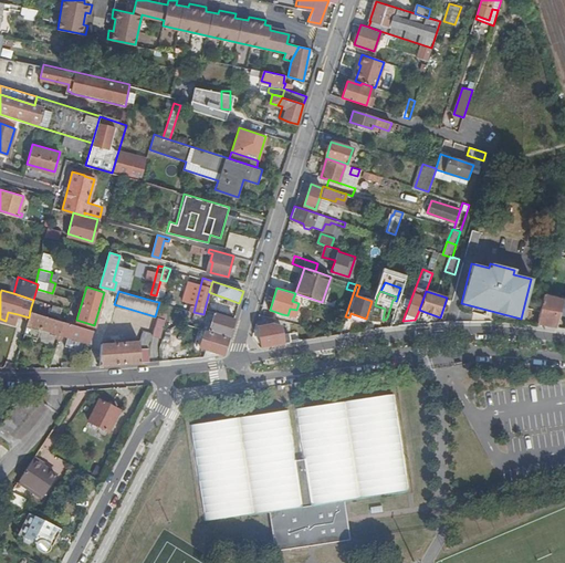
[(556,326),(560,313),(564,300),(544,294),(541,308),(537,323),(556,326)]
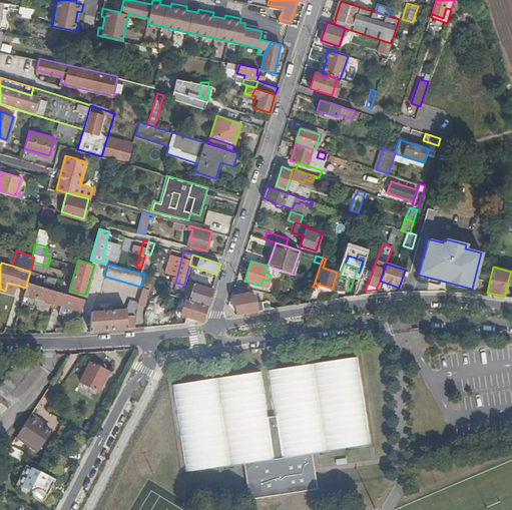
[(51,286),(54,277),(46,274),(43,283),(51,286)]
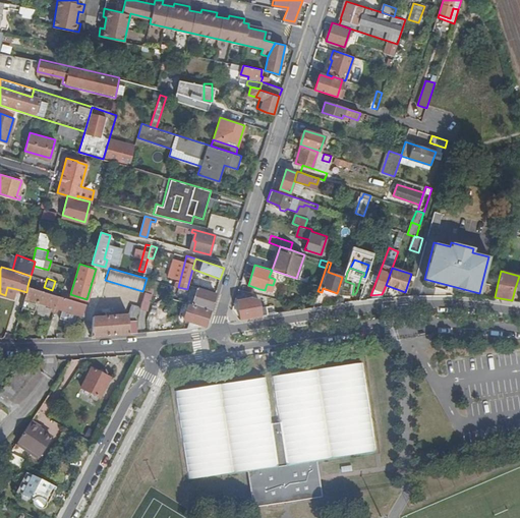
[(350,293),(352,294),(354,284),(345,281),(344,283),(350,293)]
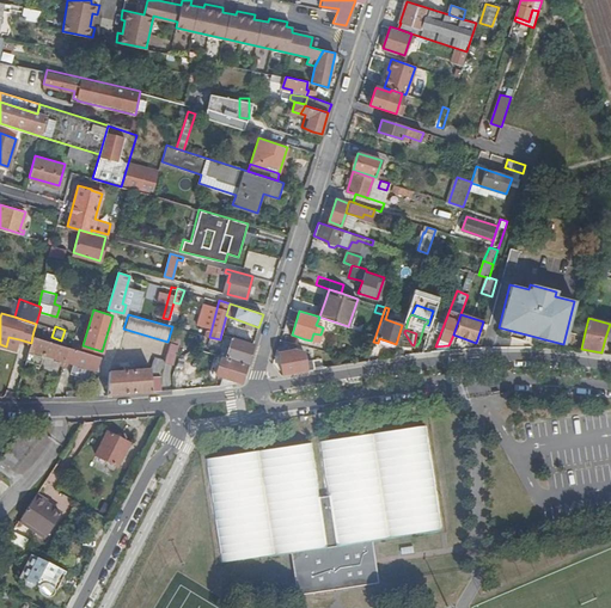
[(206,343),(208,336),(196,333),(193,347),(202,350),(205,343),(206,343)]
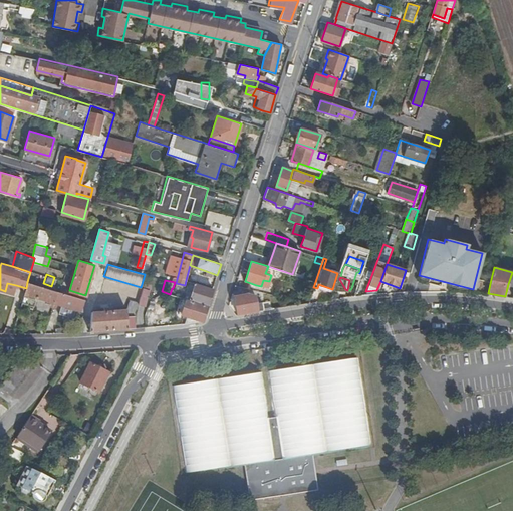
[(208,305),(213,289),(188,281),(183,297),(183,298),(208,305)]
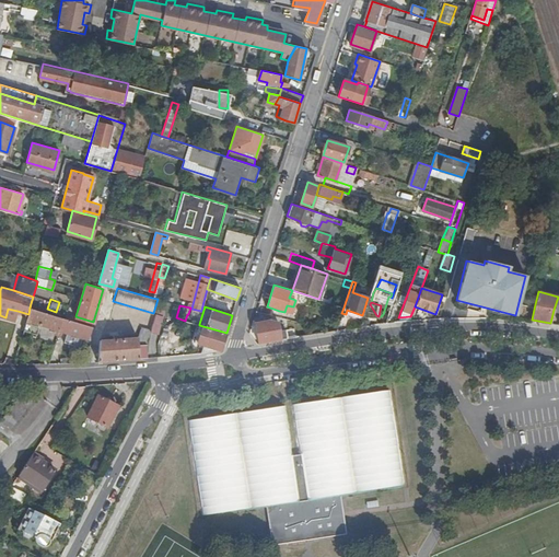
[(279,311),(267,306),(265,312),(278,315),(279,311)]
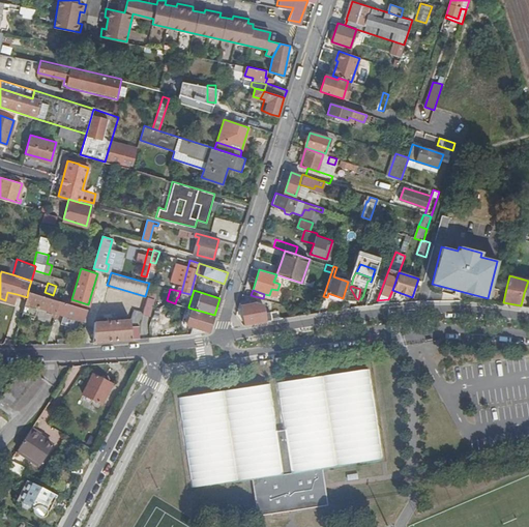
[(51,314),(54,315),(58,300),(38,294),(28,291),(27,297),(23,312),(33,315),(35,308),(26,305),(27,303),(52,311),(51,314)]
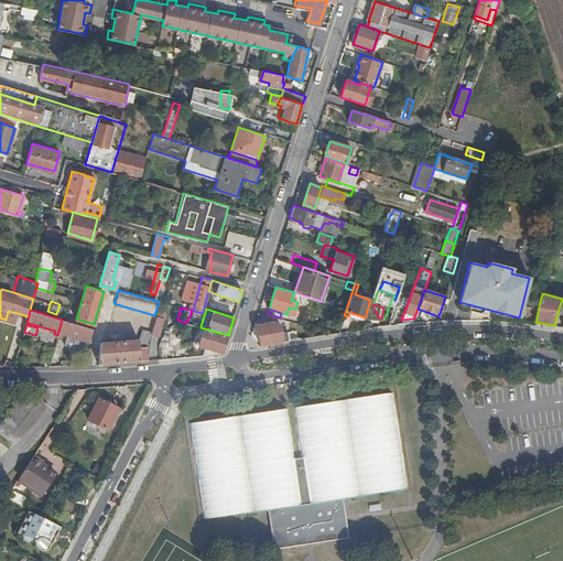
[(8,311),(6,320),(15,322),(18,313),(8,311)]
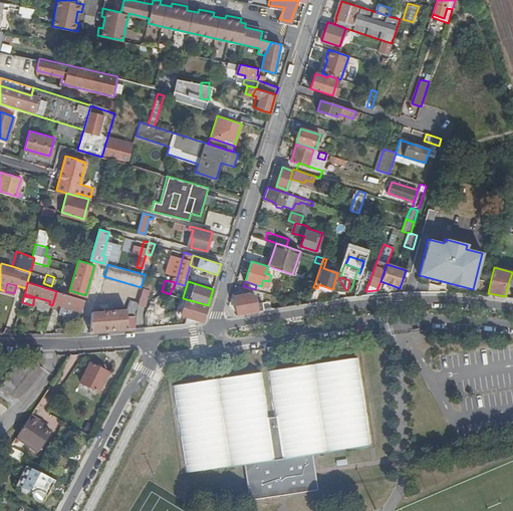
[(90,331),(136,327),(134,315),(137,302),(138,302),(142,287),(141,287),(137,301),(129,299),(125,309),(109,310),(108,306),(103,307),(103,310),(91,311),(90,331)]
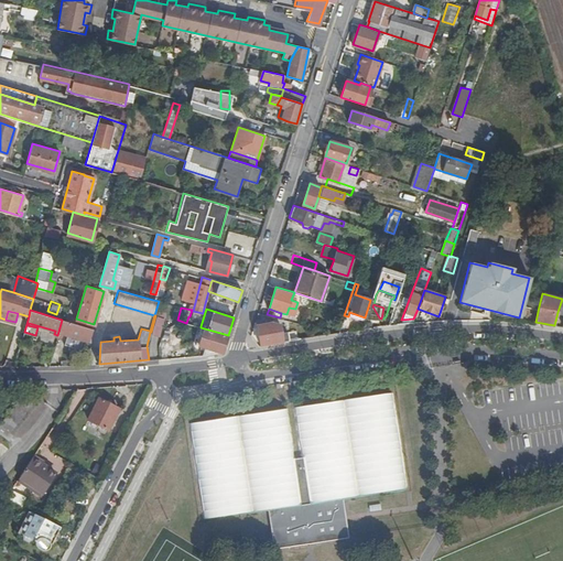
[(163,317),(155,315),(151,332),(158,334),(163,317)]
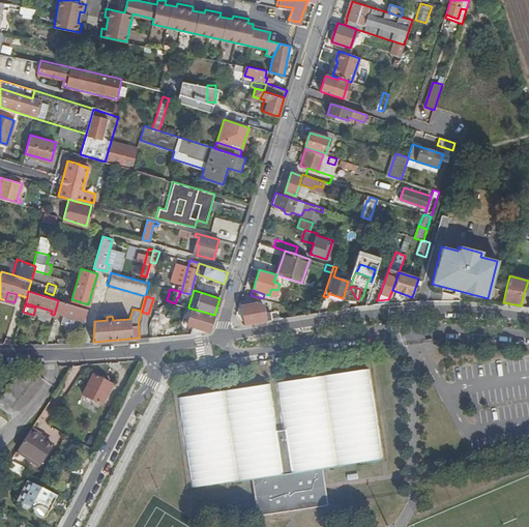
[(244,321),(278,316),(277,308),(266,310),(265,302),(256,299),(240,301),(244,321)]
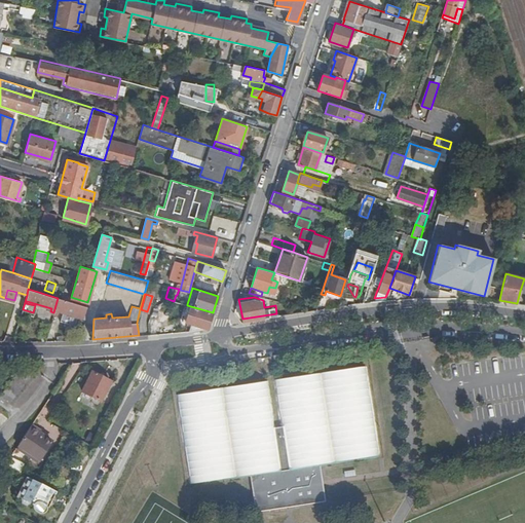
[(85,311),(88,311),(89,307),(58,298),(53,312),(57,313),(58,310),(83,318),(85,311)]
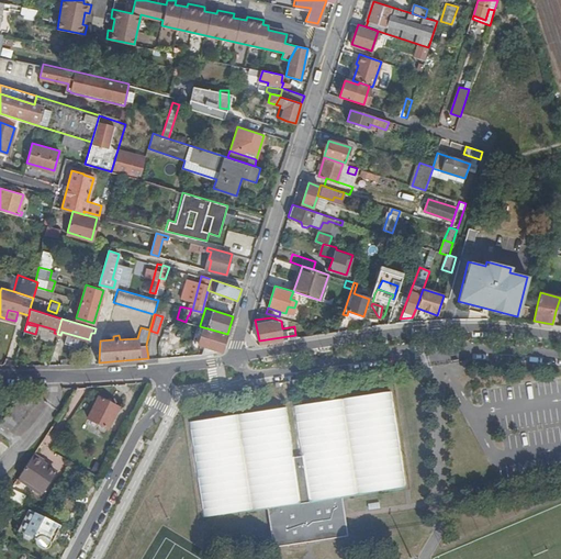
[(222,350),(227,334),(200,326),(195,344),(204,346),(202,354),(222,350)]
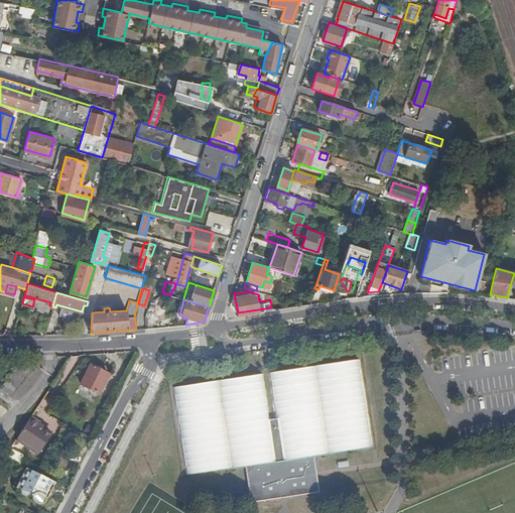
[(34,366),(23,357),(0,385),(0,396),(6,401),(34,366)]
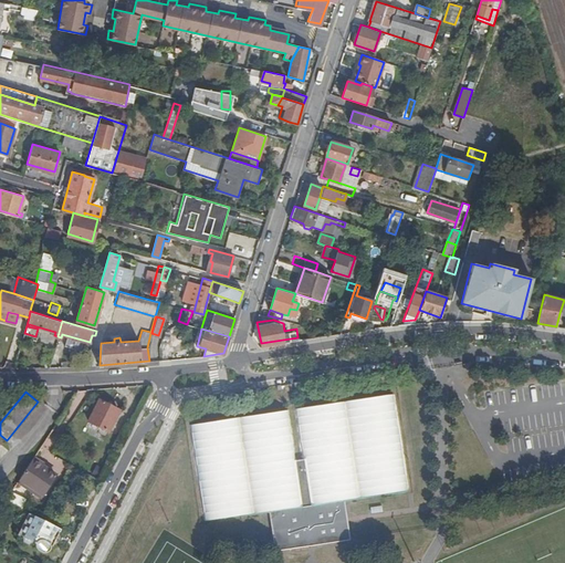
[(344,400),(358,496),(370,493),(405,489),(408,488),(394,393),(344,400)]
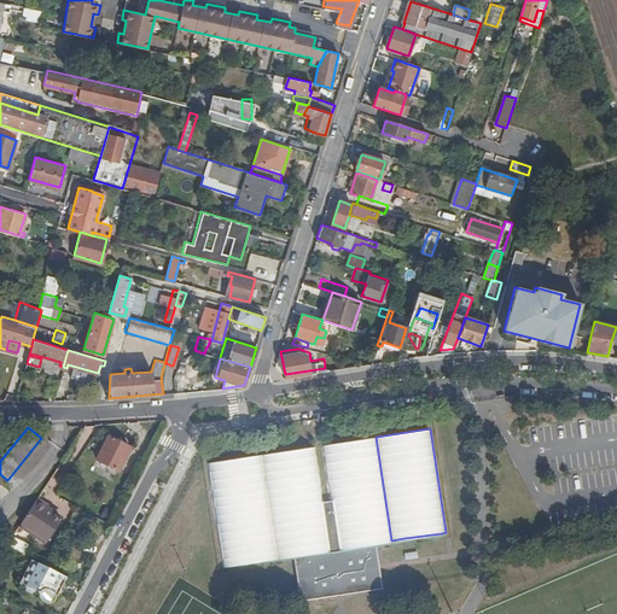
[(131,445),(109,436),(97,458),(118,469),(131,445)]
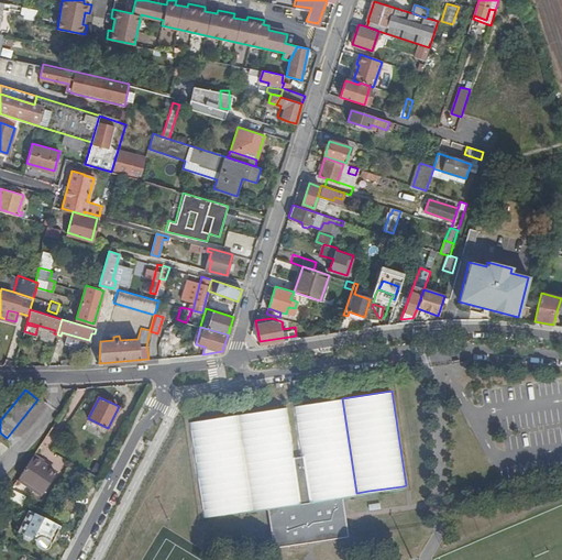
[(356,493),(342,398),(295,405),(301,454),(304,454),(310,500),(356,493)]
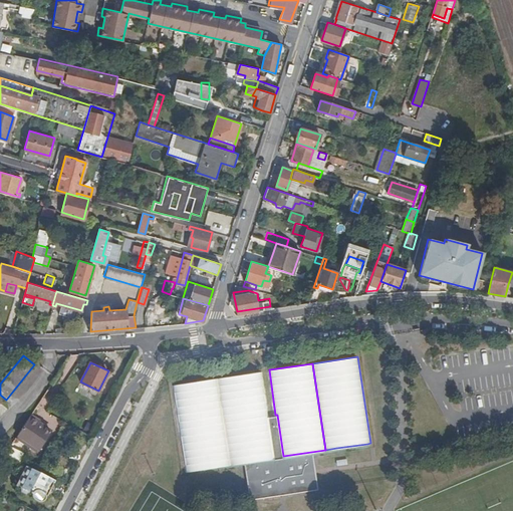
[(217,376),(230,463),(273,457),(267,417),(268,417),(261,370),(217,376)]
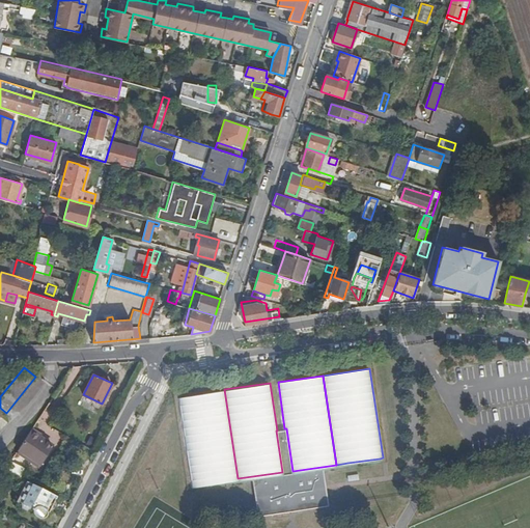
[(238,478),(224,389),(178,396),(191,484),(229,479),(238,478)]
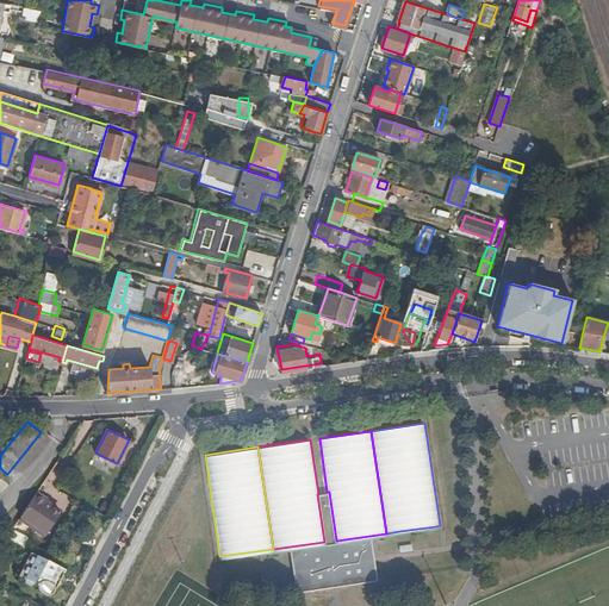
[(47,499),(37,492),(20,517),(47,532),(60,511),(45,501),(47,499)]
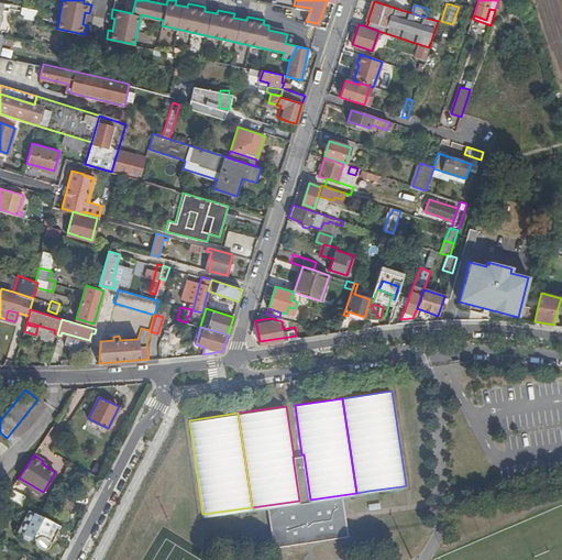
[(301,454),(294,457),(293,457),(299,501),(252,507),(243,508),(244,511),(267,507),(273,545),(307,540),(308,538),(312,537),(313,539),(348,535),(345,520),(342,517),(342,515),(342,513),(344,509),(342,497),(370,493),(368,491),(356,493),(310,500),(304,454),(301,454)]
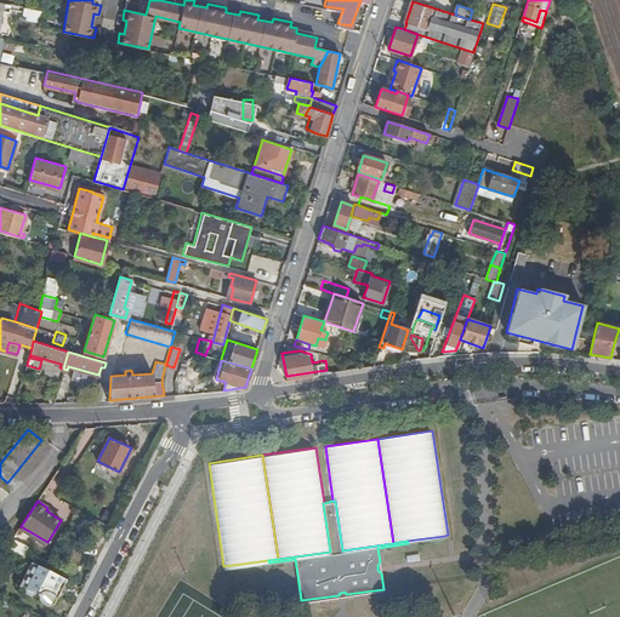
[(113,513),(106,509),(102,518),(108,521),(113,513)]
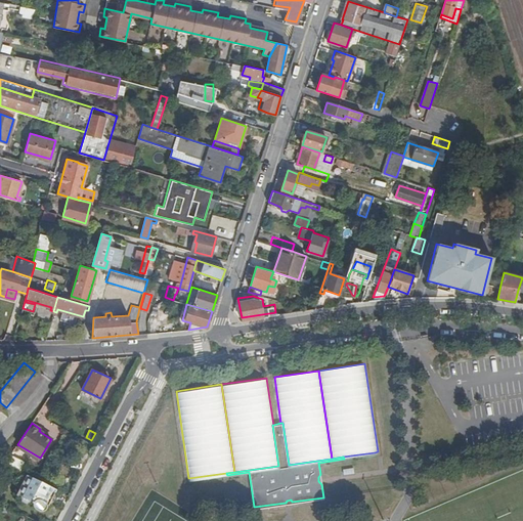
[(83,438),(78,435),(67,457),(72,460),(83,438)]
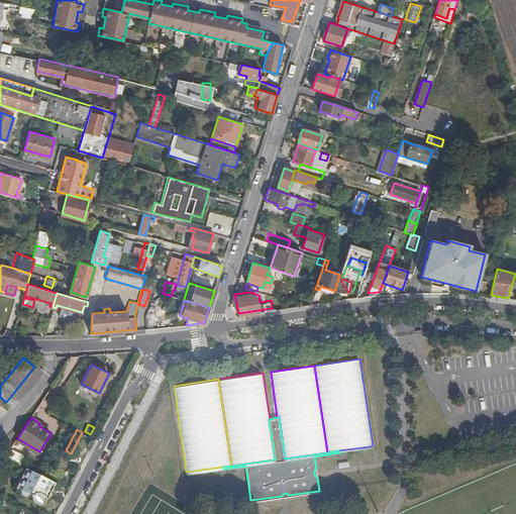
[(41,475),(44,467),(36,464),(32,471),(41,475)]
